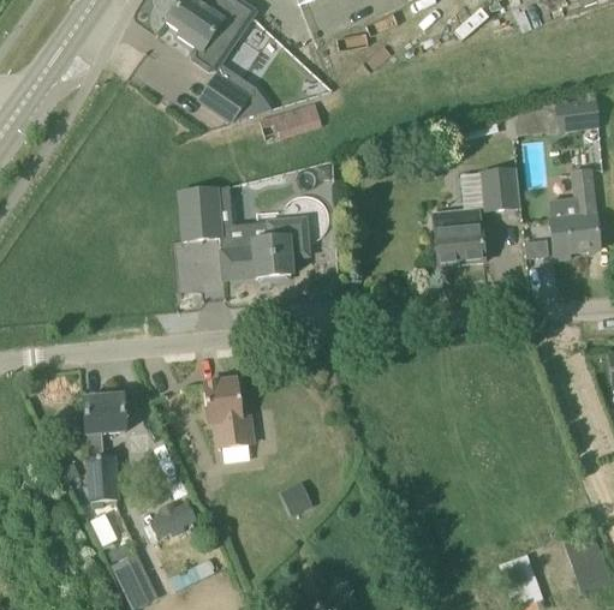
[(213,0),(208,9),(200,4),(195,0),(180,0),(177,6),(176,5),(167,17),(170,18),(167,22),(180,31),(178,35),(197,48),(192,53),(194,60),(209,71),(216,70),(255,12),(238,0),(213,0)]
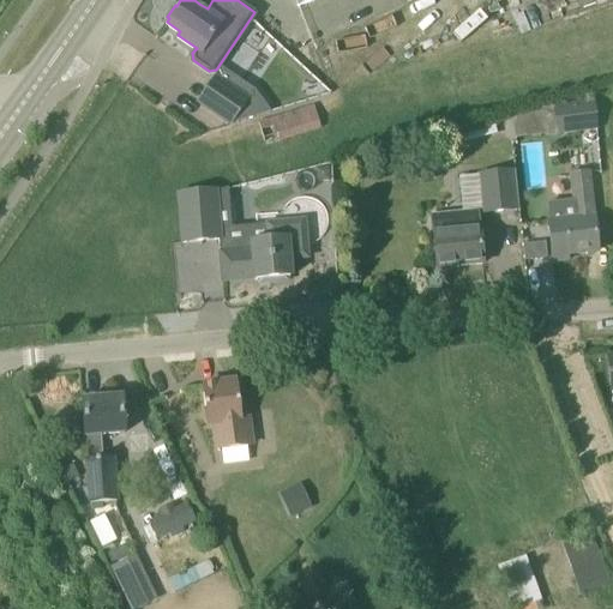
[(248,97),(217,76),(216,76),(199,100),(230,122),(248,97)]
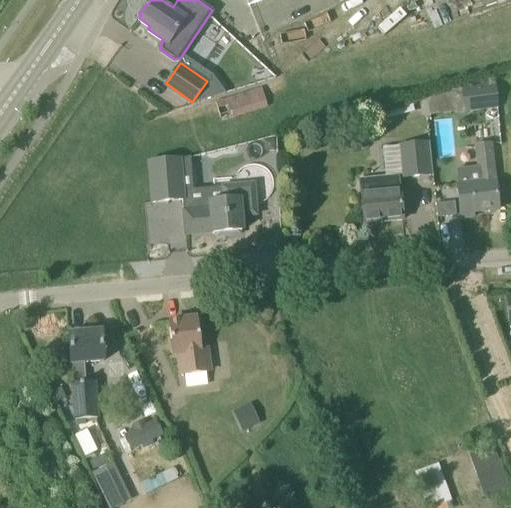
[(465,108),(477,107),(497,105),(495,83),(463,86),(465,108)]
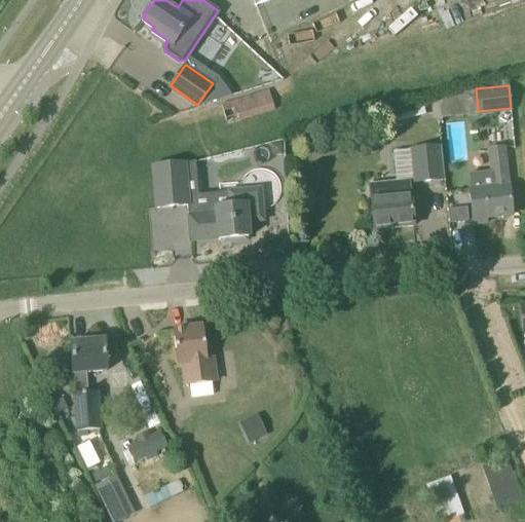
[(225,117),(275,108),(271,87),(221,96),(225,117)]
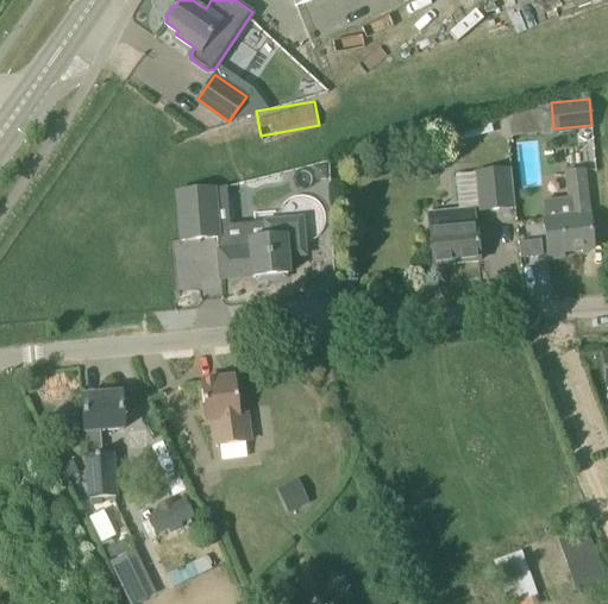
[(326,165),(314,167),(314,172),(321,177),(327,177),(326,165)]
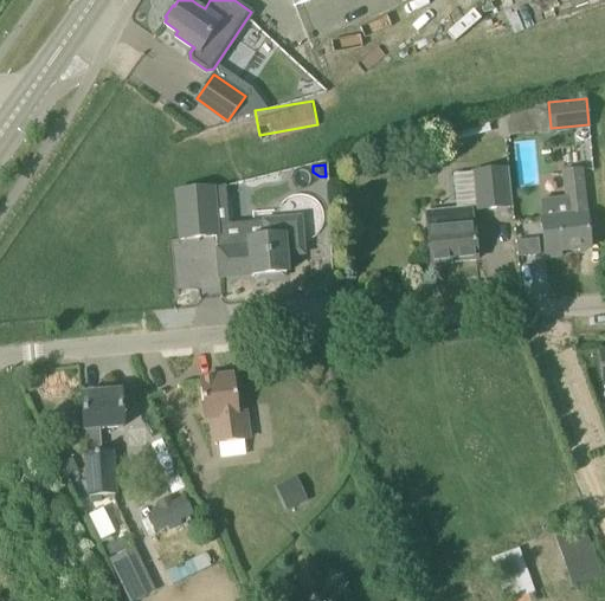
[(512,205),(509,181),(507,165),(474,168),(478,207),(512,205)]
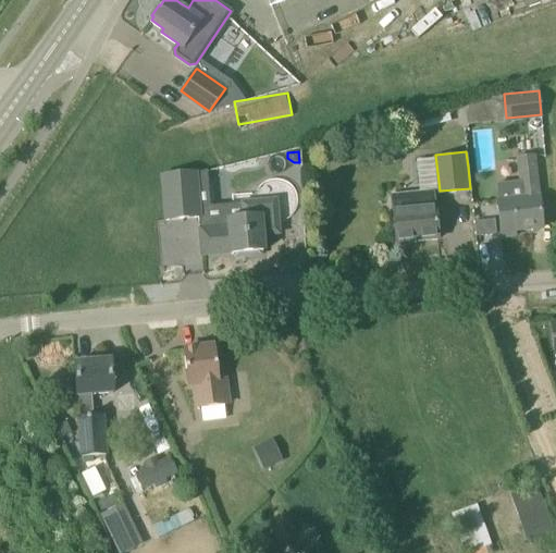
[(543,226),(540,197),(535,155),(516,156),(518,180),(496,182),(502,235),(516,234),(516,229),(543,226)]
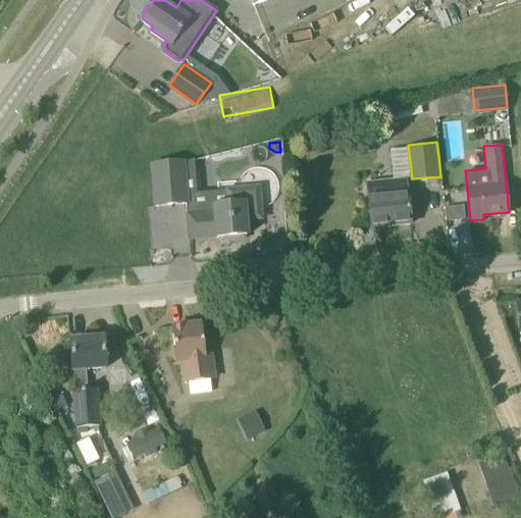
[(198,192),(195,159),(195,158),(193,159),(186,161),(153,164),(156,204),(187,201),(190,238),(218,235),(218,236),(233,235),(233,238),(245,237),(245,234),(247,234),(246,218),(262,217),(260,197),(259,187),(198,192)]
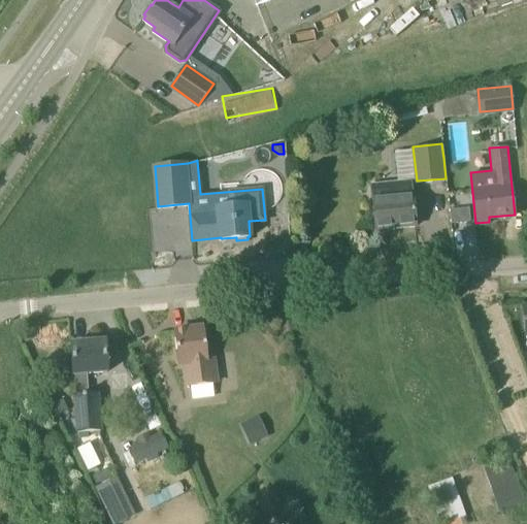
[(416,225),(414,204),(412,181),(372,185),(376,229),(416,225)]
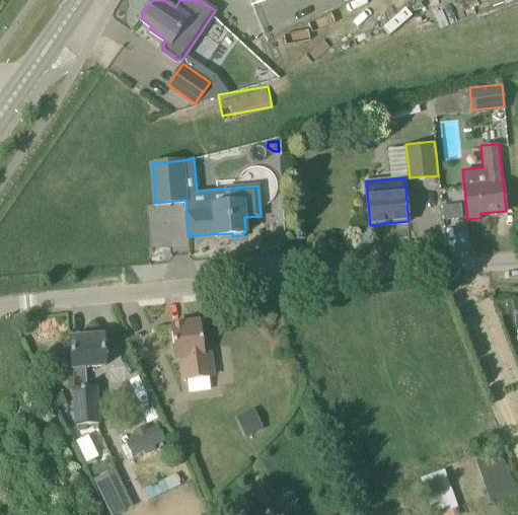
[(459,200),(441,202),(443,218),(461,216),(459,200)]
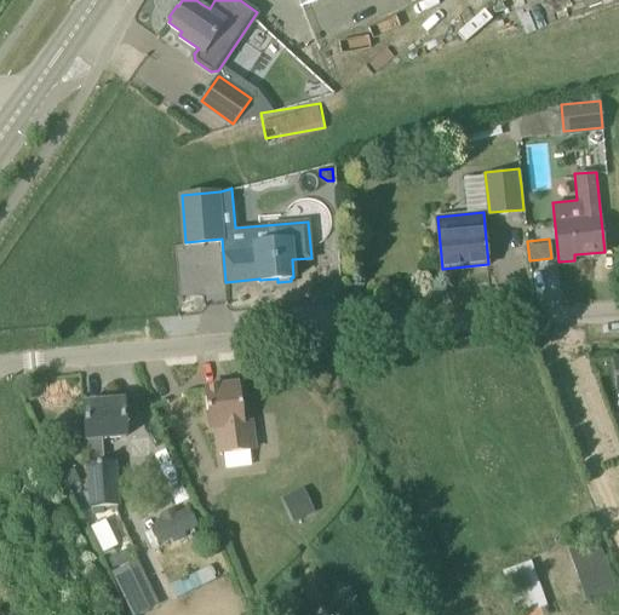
[(239,383),(206,388),(211,426),(217,425),(221,452),(254,447),(251,419),(244,420),(239,383)]
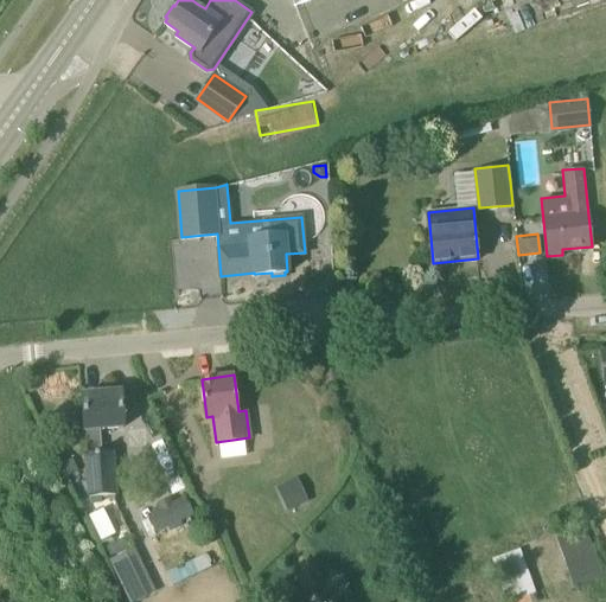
[(122,390),(82,394),(84,428),(87,428),(88,452),(87,452),(90,495),(116,493),(113,449),(103,450),(101,427),(125,424),(122,390)]
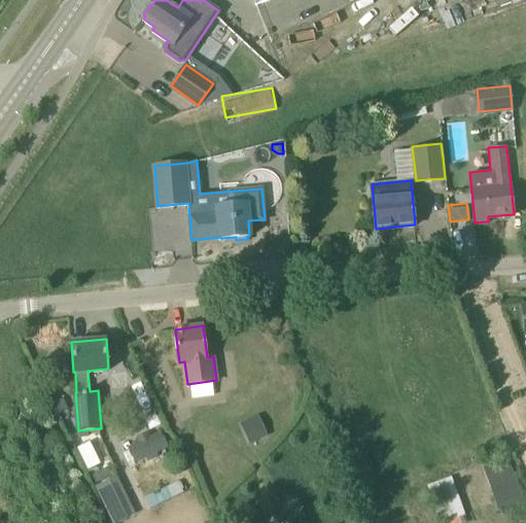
[(244,431),(249,442),(268,433),(257,412),(239,421),(244,431)]
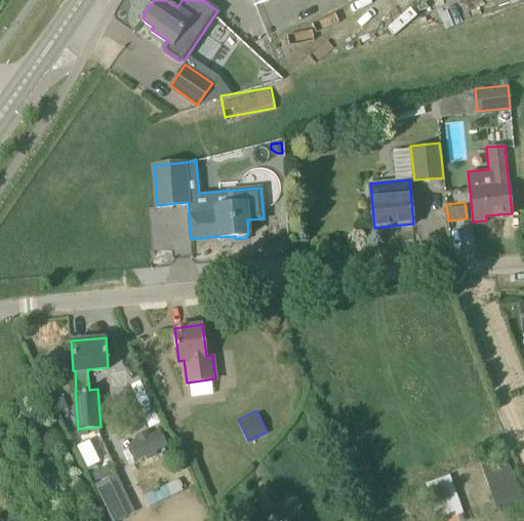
[(140,440),(139,440),(129,445),(135,457),(146,453),(148,456),(157,452),(156,448),(166,443),(160,430),(150,435),(148,432),(138,436),(140,440)]
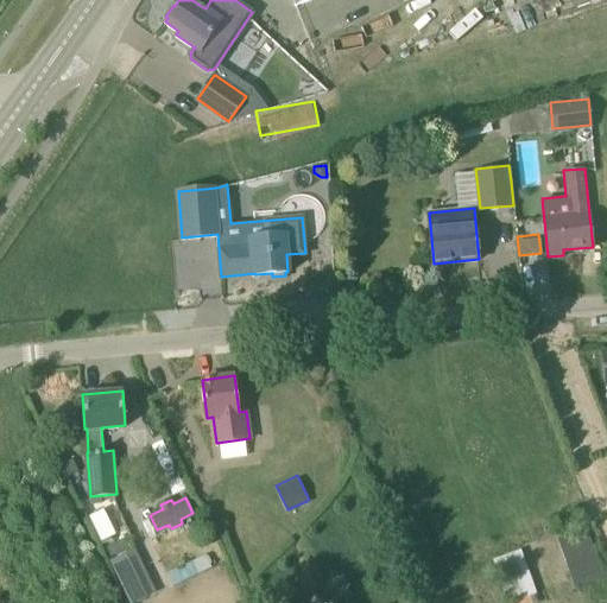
[(105,507),(89,514),(101,539),(117,532),(105,507)]
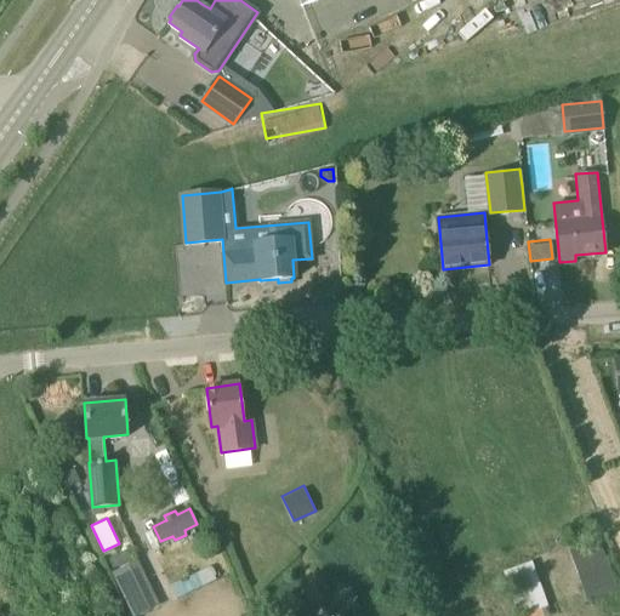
[(614,585),(608,563),(601,540),(572,548),(585,593),(614,585)]
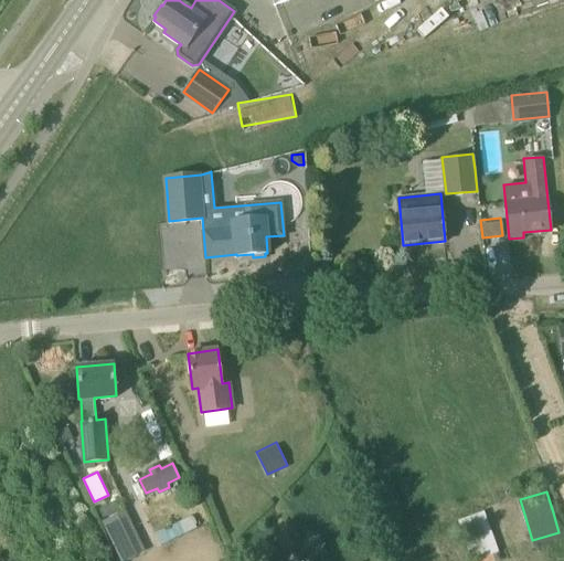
[(124,497),(100,503),(104,512),(126,507),(124,497)]
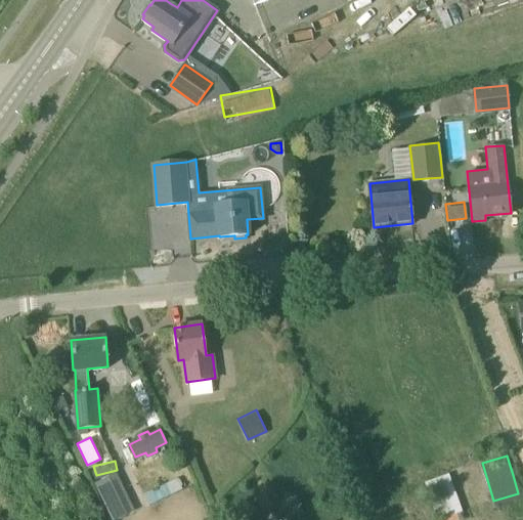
[(95,482),(97,487),(98,489),(99,491),(100,492),(101,496),(104,503),(113,519),(114,519),(117,518),(132,511),(135,510),(134,509),(129,499),(124,487),(117,472),(95,482)]
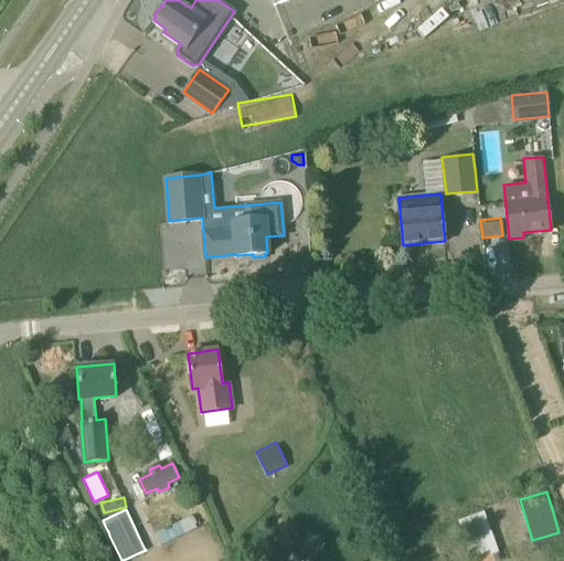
[(495,550),(487,522),(486,522),(482,514),(461,520),(472,557),(495,550)]
